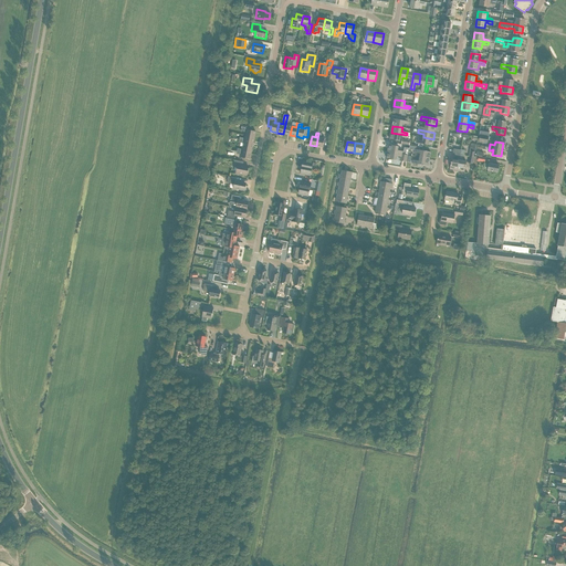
[(388,152),(404,155),(404,152),(398,150),(398,147),(389,145),(388,152)]
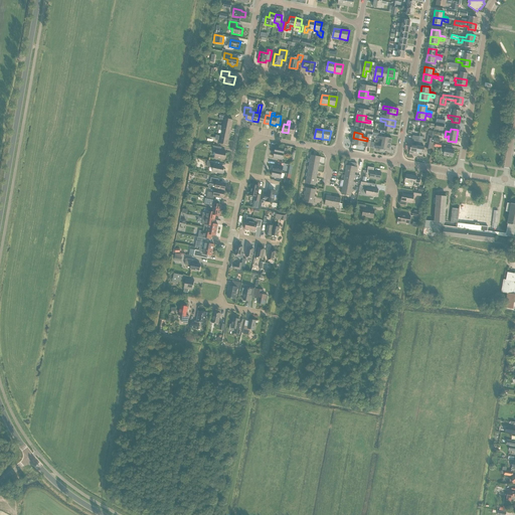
[(382,143),(390,145),(392,139),(377,136),(377,139),(382,140),(382,143)]
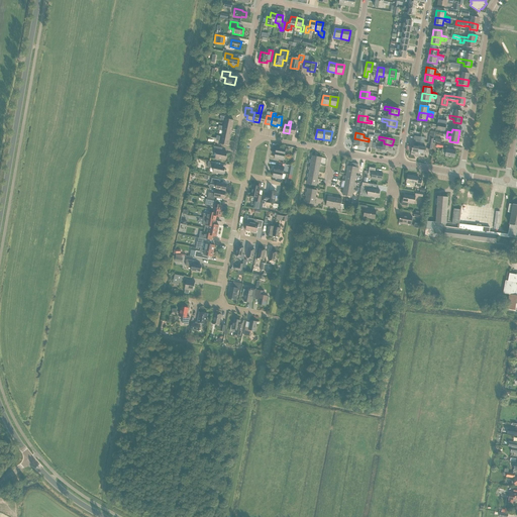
[(420,141),(421,137),(414,136),(413,143),(417,144),(417,146),(413,145),(411,156),(417,157),(419,146),(420,146),(420,141)]
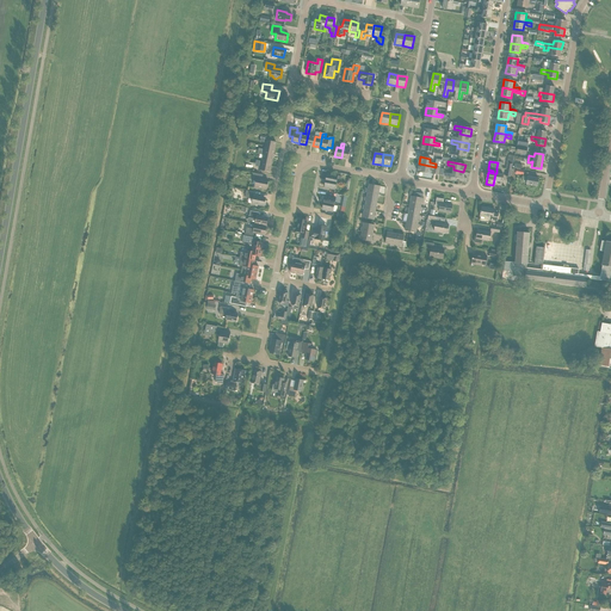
[(495,173),(493,185),(501,186),(504,174),(500,174),(503,162),(498,161),(498,162),(497,167),(497,173),(495,173)]
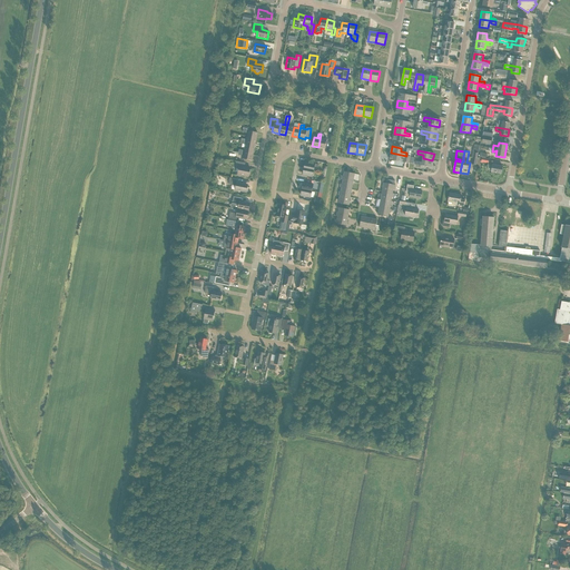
[(411,156),(406,156),(391,153),(390,159),(399,161),(400,157),(403,158),(403,161),(410,164),(411,156)]
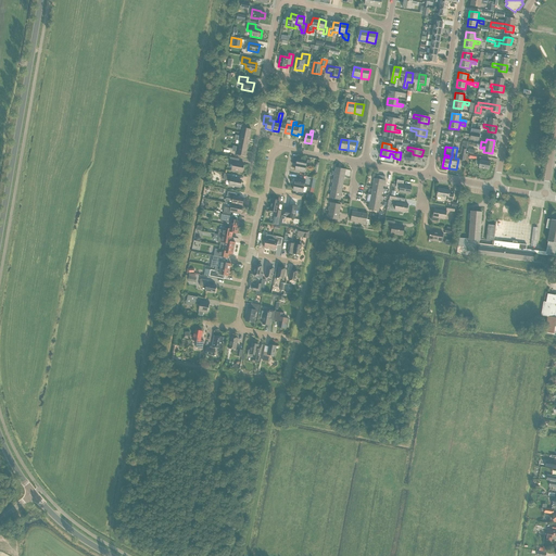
[(239,159),(230,158),(229,162),(234,163),(231,172),(236,172),(242,173),(244,164),(237,163),(238,159),(239,160),(239,159)]
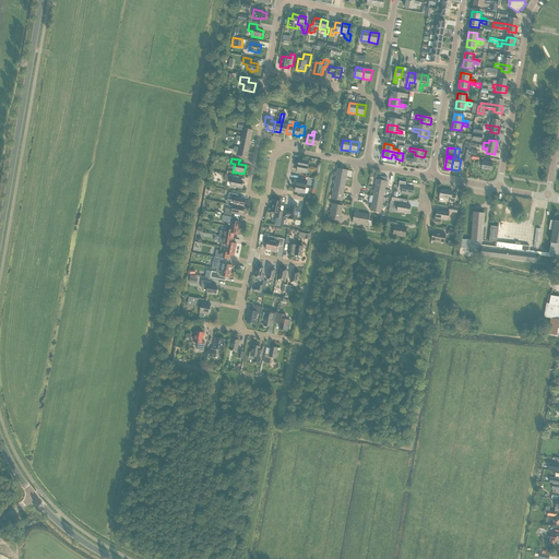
[(483,162),(478,162),(477,165),(483,166),(482,169),(491,170),(492,163),(484,162),(483,162)]
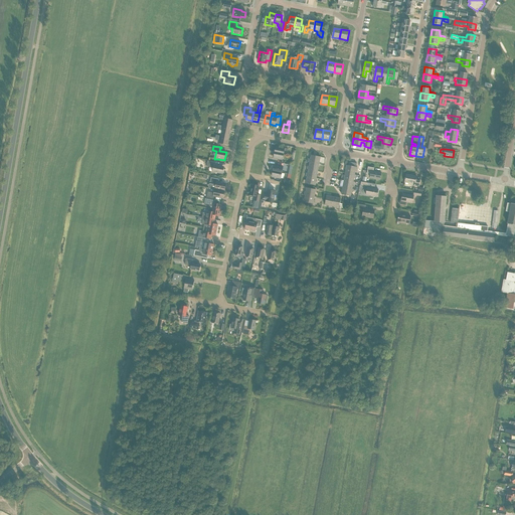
[(310,163),(319,164),(320,157),(311,155),(311,159),(309,159),(309,162),(310,163)]
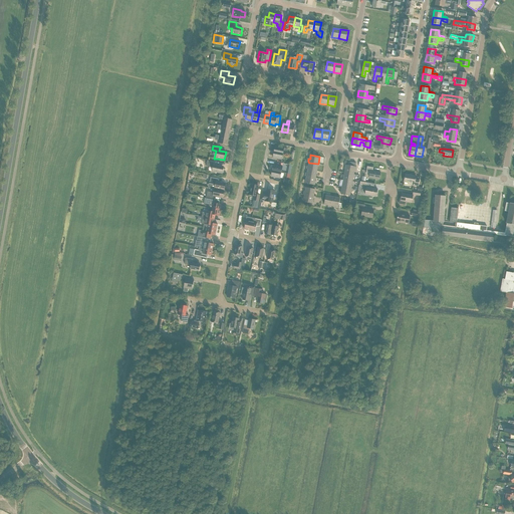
[(222,173),(223,167),(214,165),(215,162),(208,161),(207,166),(213,167),(212,172),(216,173),(216,172),(222,173)]
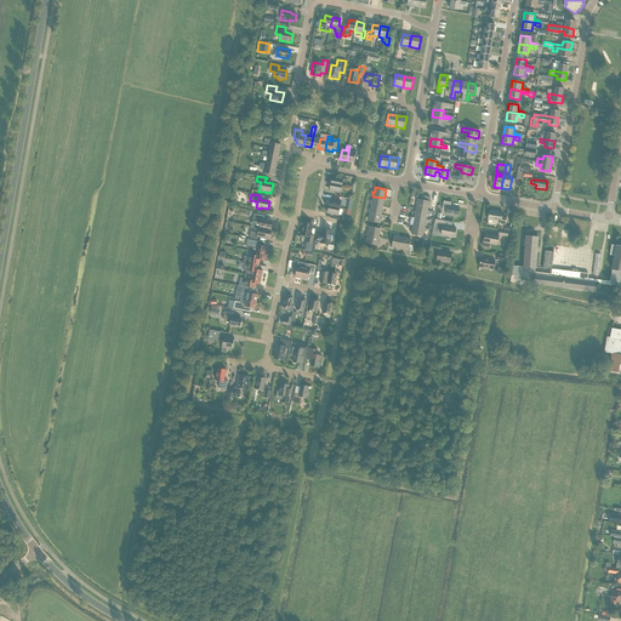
[(416,209),(427,211),(428,206),(429,206),(431,201),(429,201),(431,197),(421,195),(421,200),(419,199),(416,209)]
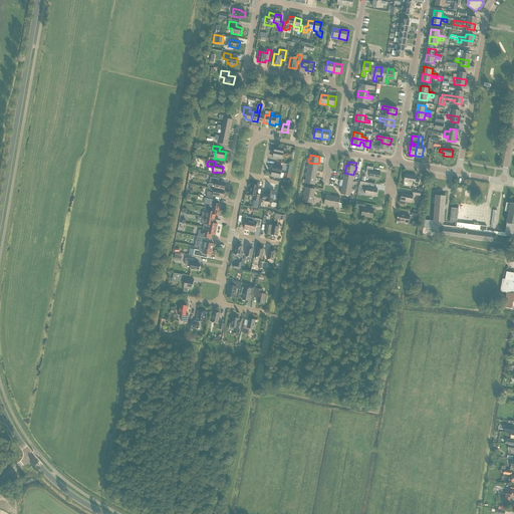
[(317,171),(318,164),(309,163),(308,166),(307,166),(306,169),(308,170),(317,171)]
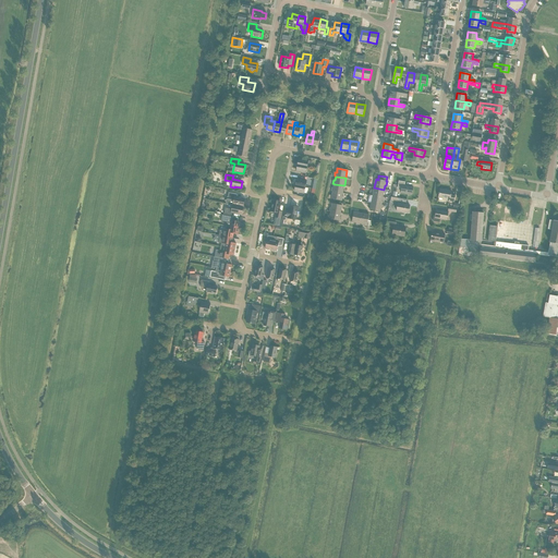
[(315,189),(317,180),(308,178),(307,181),(314,182),(313,189),(315,189)]
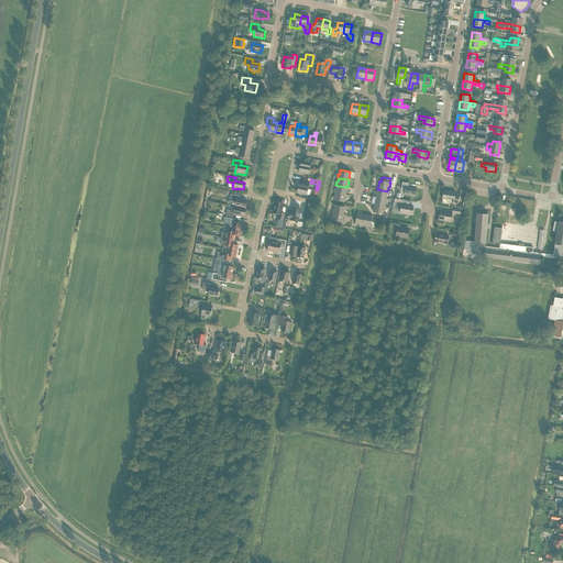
[(416,197),(417,188),(408,187),(409,184),(403,183),(401,189),(405,190),(405,195),(411,196),(411,197),(414,197),(415,196),(416,197)]
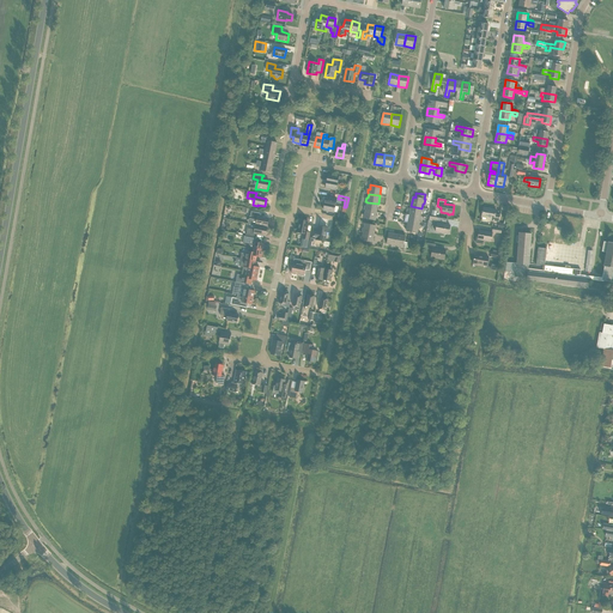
[(376,212),(378,204),(368,202),(366,206),(365,206),(364,210),(365,211),(376,212)]
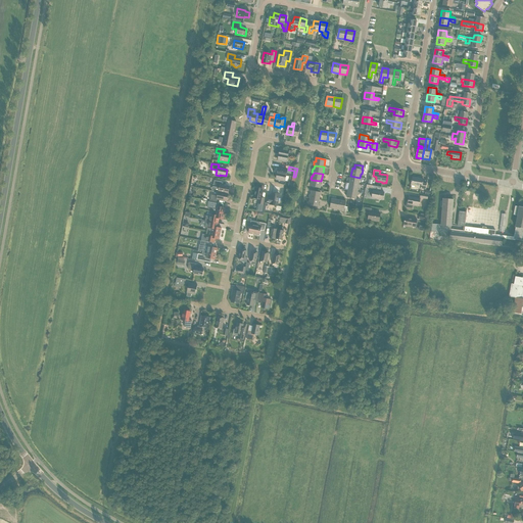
[(362,178),(360,178),(350,176),(349,183),(359,185),(360,181),(361,181),(362,178)]
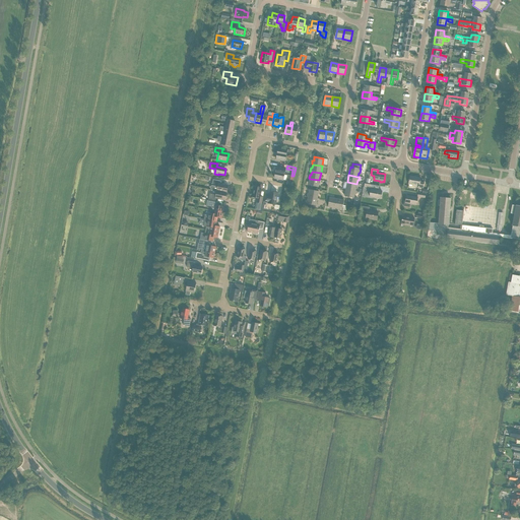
[(423,188),(424,182),(420,182),(420,178),(410,176),(408,184),(417,186),(417,187),(423,188)]
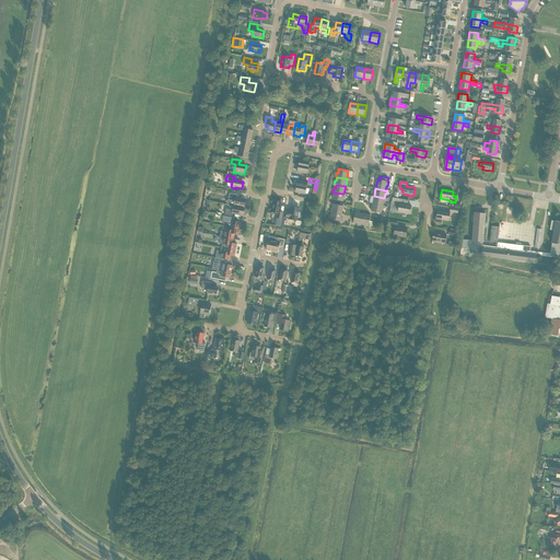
[(342,201),(343,194),(334,193),(334,196),(331,196),(331,199),(342,201)]
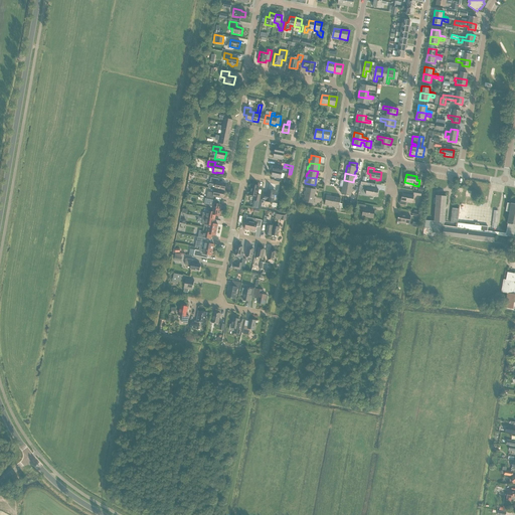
[(224,190),(226,184),(217,182),(218,179),(211,178),(210,184),(208,185),(209,187),(215,188),(224,190)]
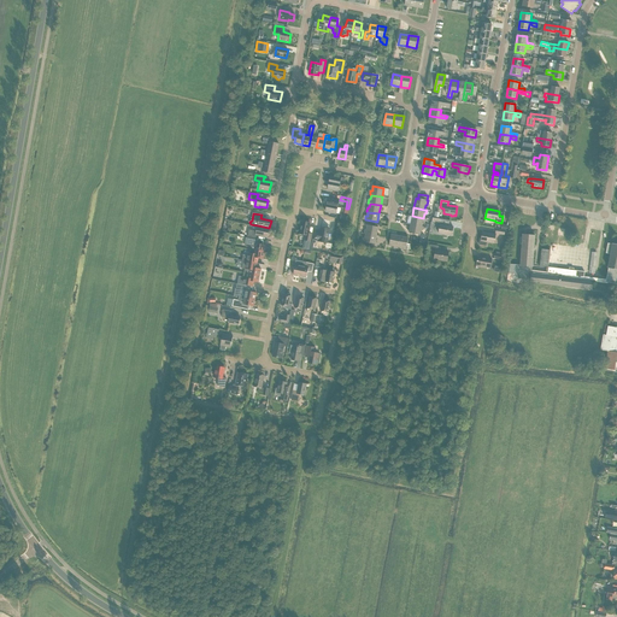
[(424,218),(423,218),(412,216),(411,224),(422,227),(423,222),(424,222),(424,218)]
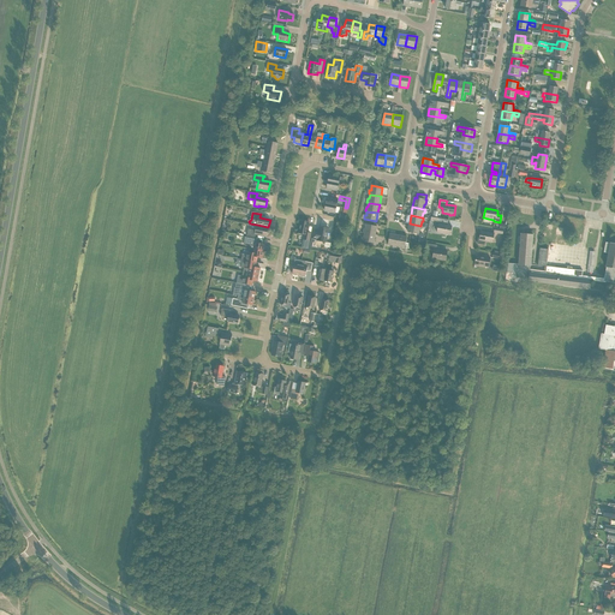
[(310,240),(311,233),(308,232),(309,222),(302,221),(299,233),(305,234),(304,239),(310,240)]
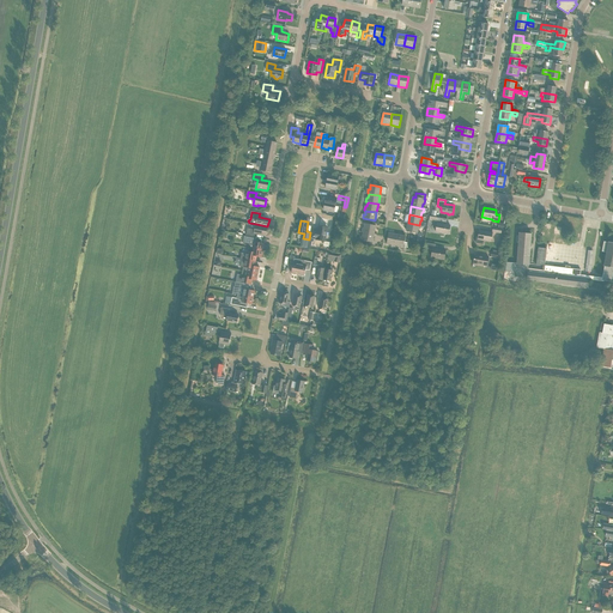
[(420,225),(419,225),(408,223),(406,231),(418,234),(418,229),(420,229),(420,225)]
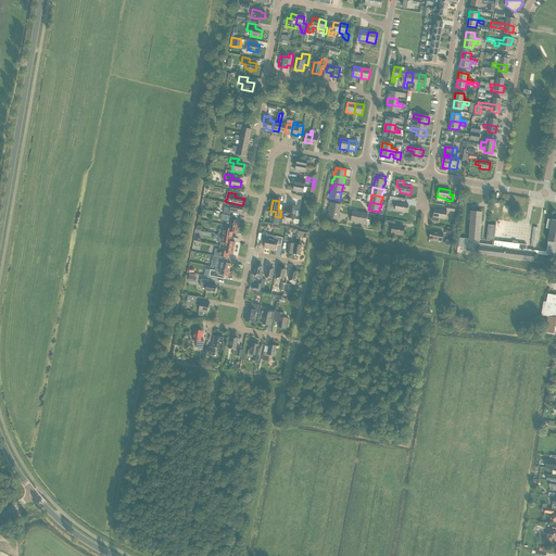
[(407,213),(408,204),(396,202),(395,211),(407,213)]
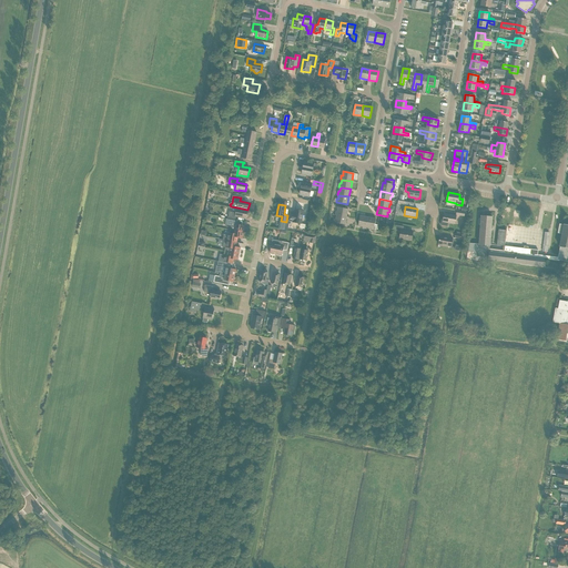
[(335,215),(336,215),(347,217),(348,209),(338,208),(337,212),(336,211),(335,215)]
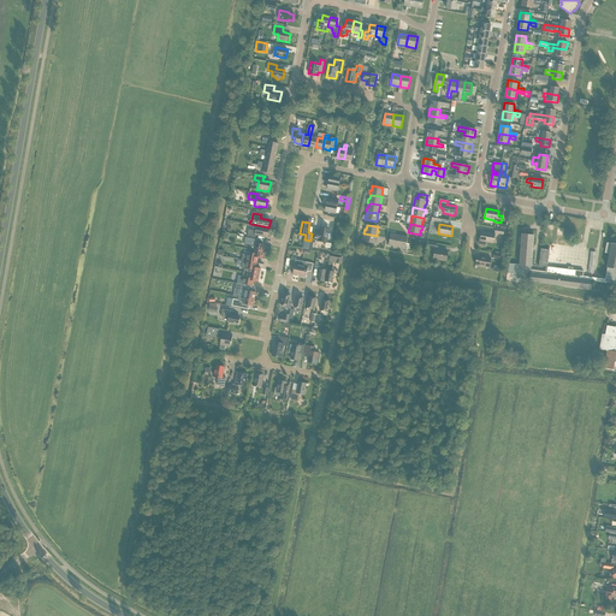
[(267,237),(268,229),(256,226),(256,231),(249,230),(247,236),(255,238),(256,235),(267,237)]
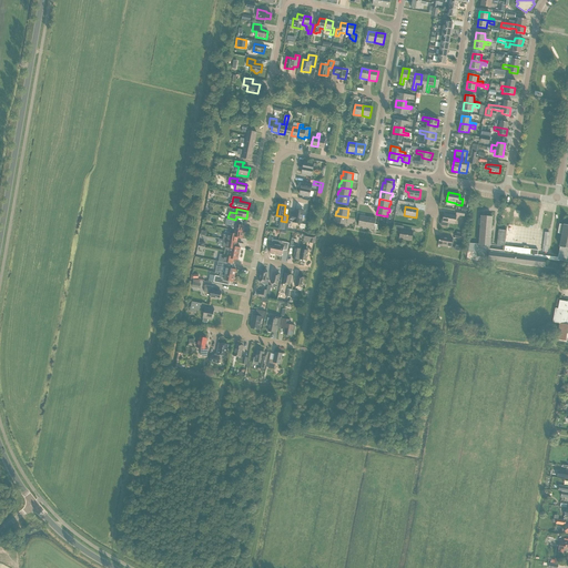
[(301,224),(303,211),(295,210),(295,213),(290,212),(287,221),(293,222),(296,223),(296,222),(301,222),(301,223),(301,224)]
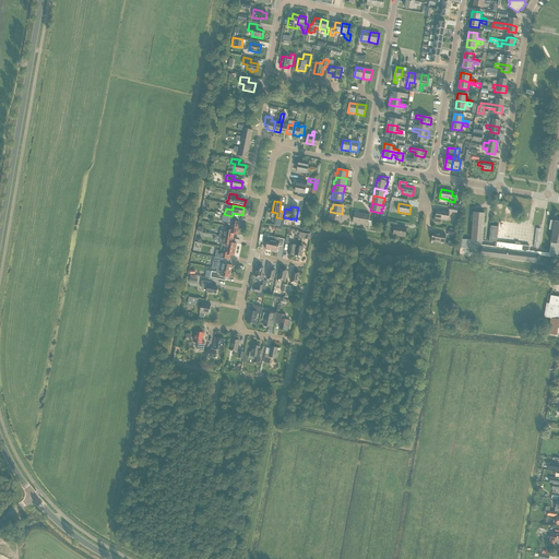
[(437,210),(436,216),(435,216),(433,222),(440,223),(440,219),(448,221),(449,212),(437,210)]
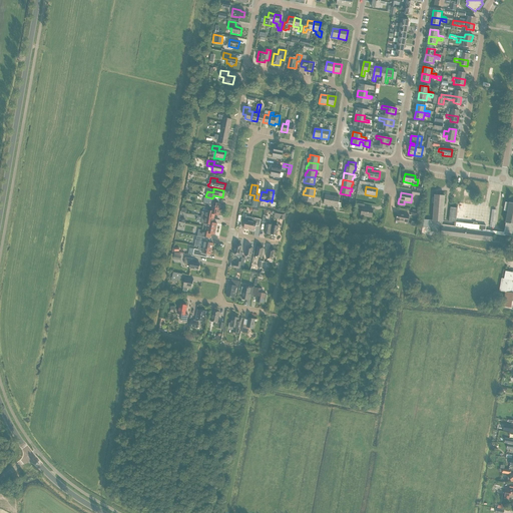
[(304,194),(304,198),(302,197),(302,201),(312,203),(314,196),(304,194)]
